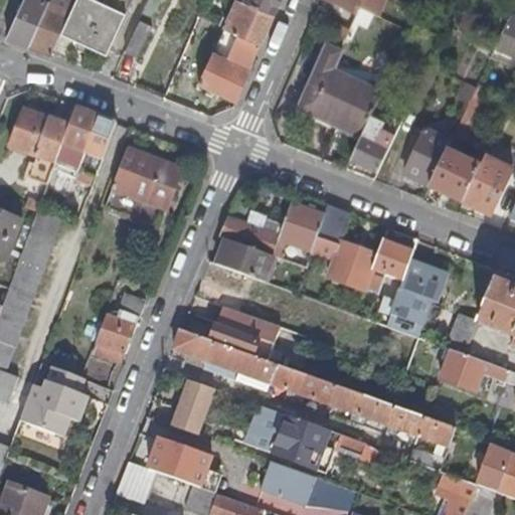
[(23,0),(7,37),(20,42),(29,46),(48,3),(49,0),(23,0)]
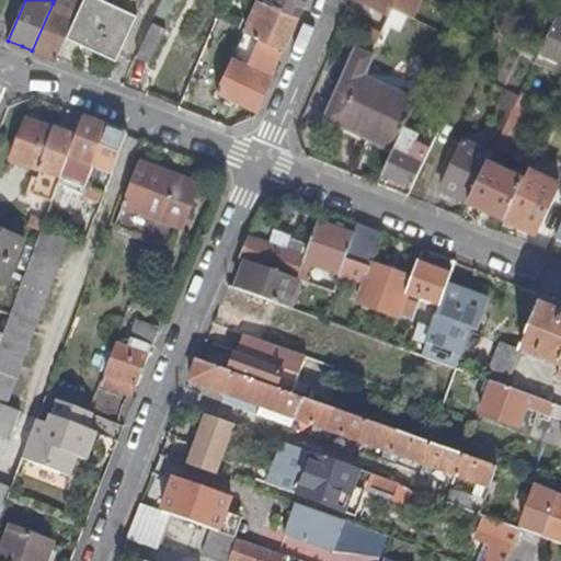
[(54,0),(53,3),(77,13),(82,0),(54,0)]
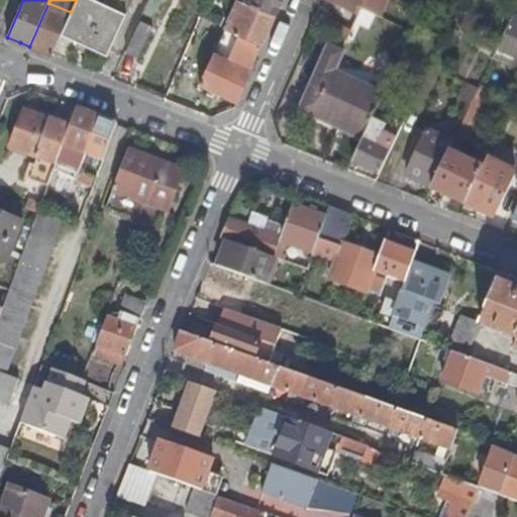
[(76,0),(71,12),(61,34),(106,56),(131,0),(76,0)]
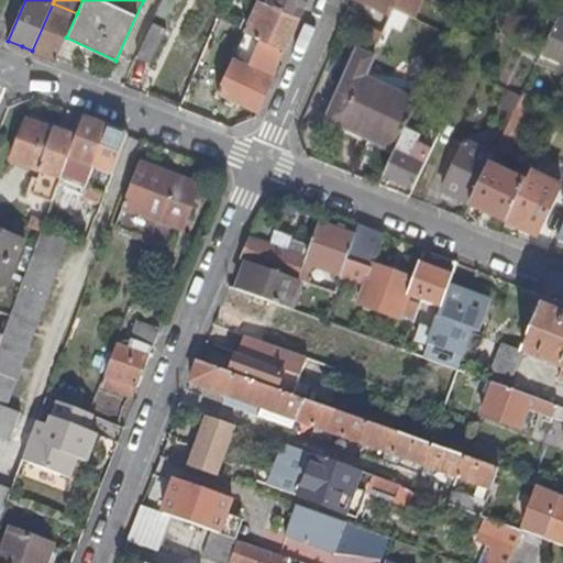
[(299,15),(265,0),(263,0),(257,0),(251,17),(245,13),(239,28),(245,31),(285,48),(290,36),(299,15)]
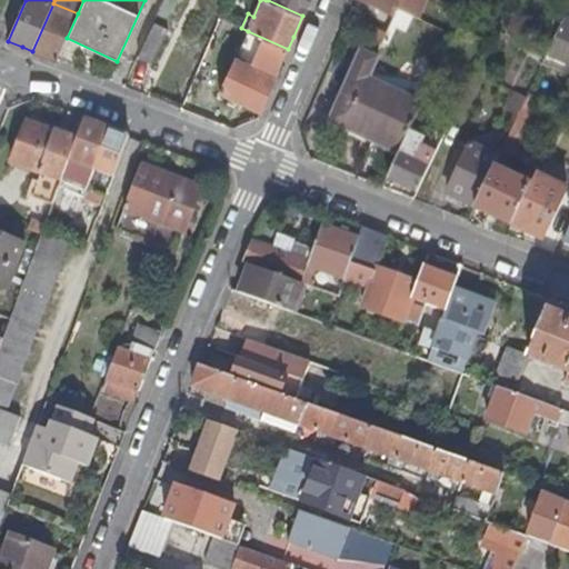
[(309,0),(268,0),(302,16),(307,7),(309,0)]
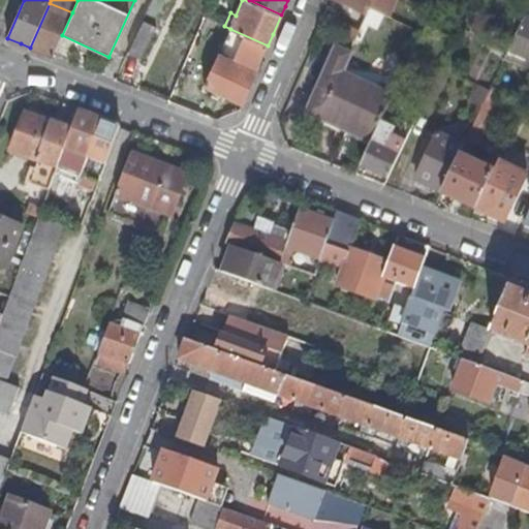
[(334,0),(367,16),(370,9),(373,0),(334,0)]
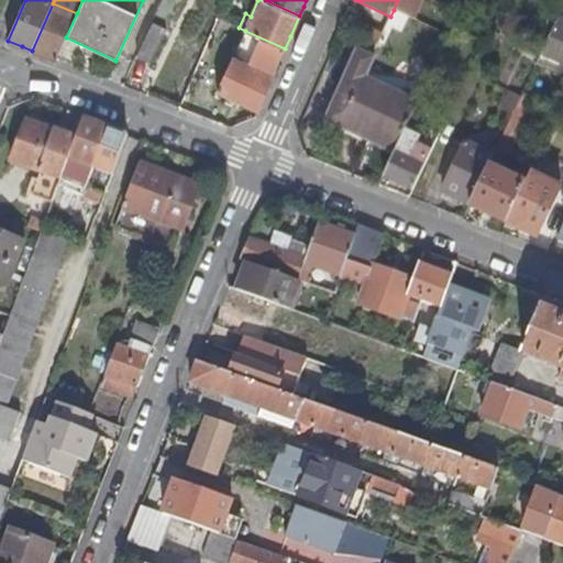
[(412,19),(420,0),(397,0),(394,10),(412,19)]
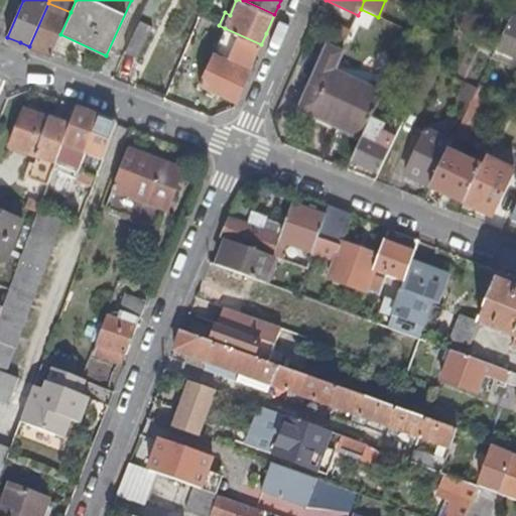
[(51,54),(60,34),(71,12),(48,3),(29,46),(41,51),(51,54)]
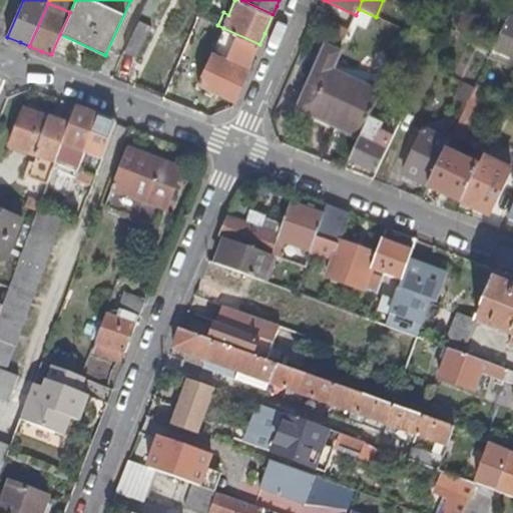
[(512,14),(510,13),(493,49),(512,57),(512,14)]
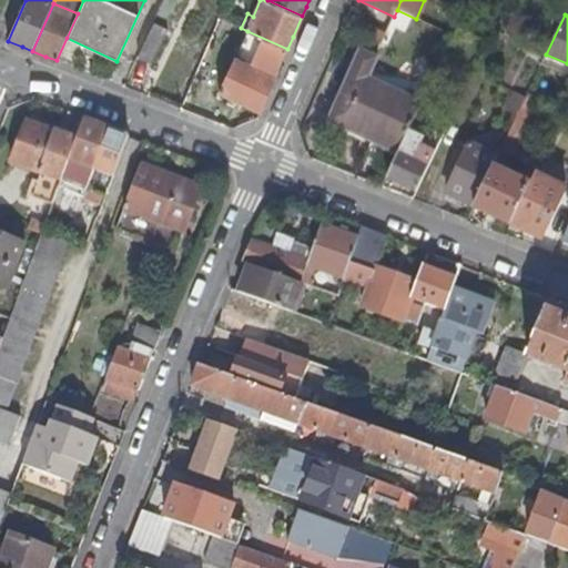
[(166,31),(152,24),(137,58),(151,63),(166,31)]
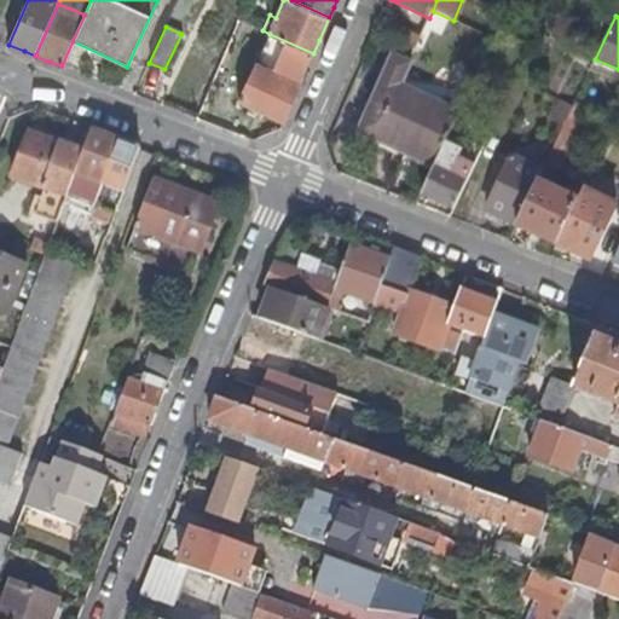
[(420,36),(408,30),(401,42),(415,48),(420,36)]
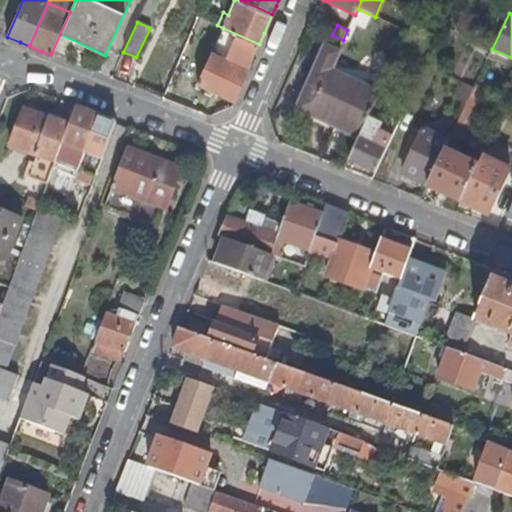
[(259,44),(223,28),(197,83),(235,100),(249,70),(248,69),(259,44)]
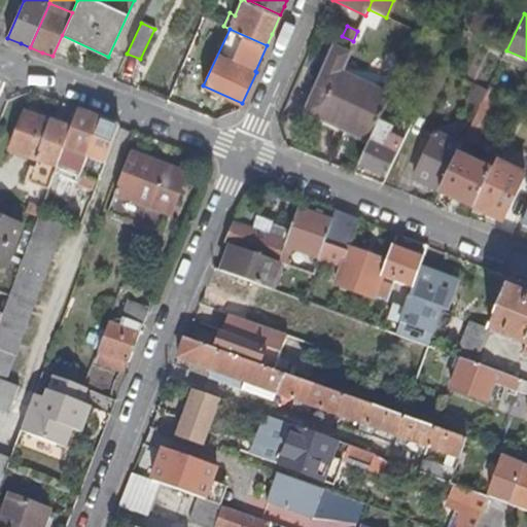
[(379,123),(391,96),(342,72),(350,54),(332,46),(302,112),(344,132),(343,134),(367,145),(379,123)]
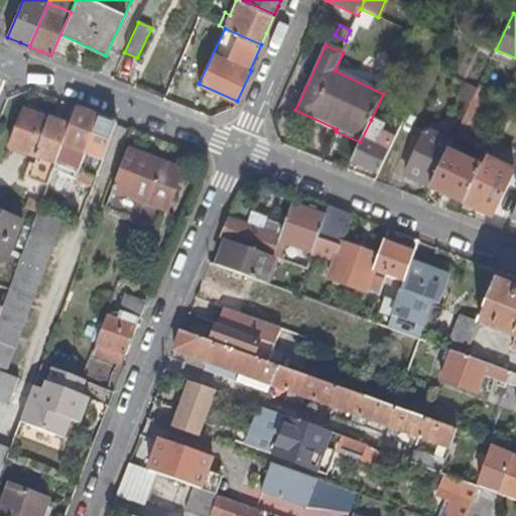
[(477,90),(468,85),(461,98),(471,103),(477,90)]
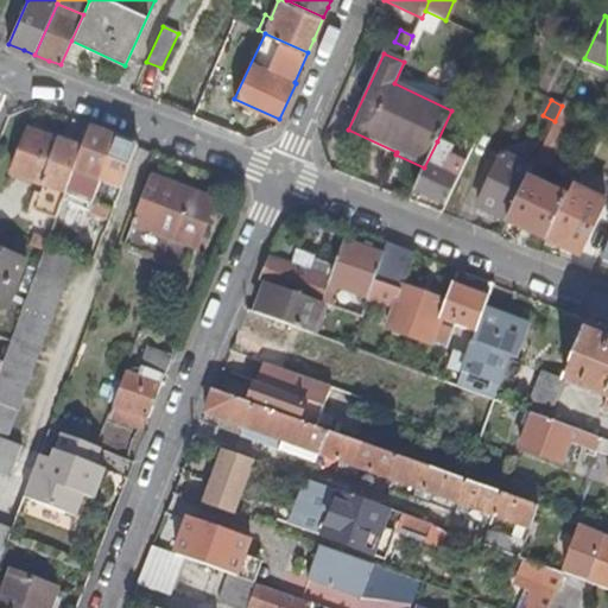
[(532,168),(507,220),(546,240),(568,197),(534,182),(544,165),(548,166),(562,135),(557,134),(563,121),(567,124),(574,107),(564,102),(562,106),(555,121),(532,168)]
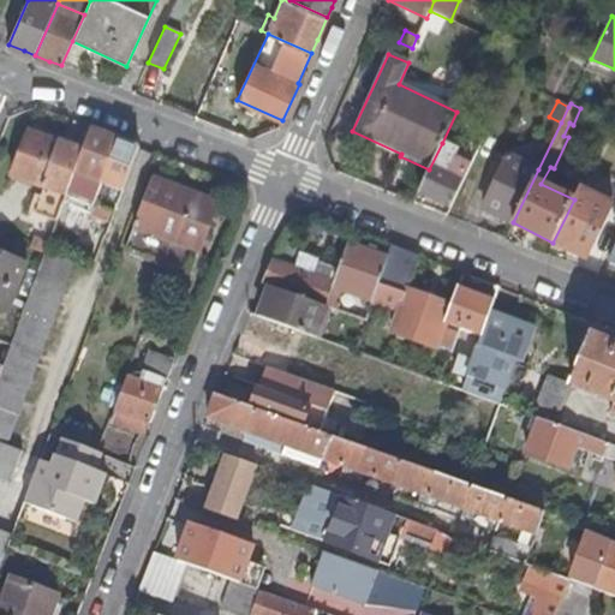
[(66,195),(81,199),(93,204),(101,183),(121,190),(138,147),(91,129),(84,150),(66,195)]
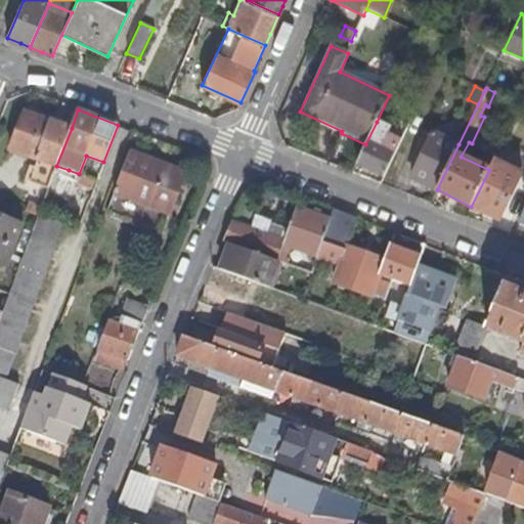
[(48,125),(50,120),(26,111),(10,149),(35,160),(48,125)]
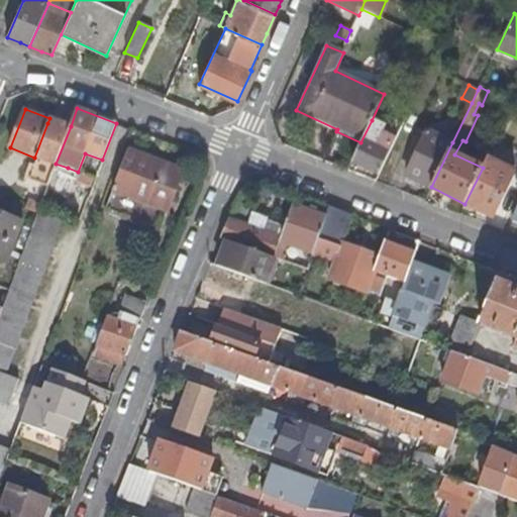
[(57,126),(59,122),(49,118),(47,123),(57,126)]
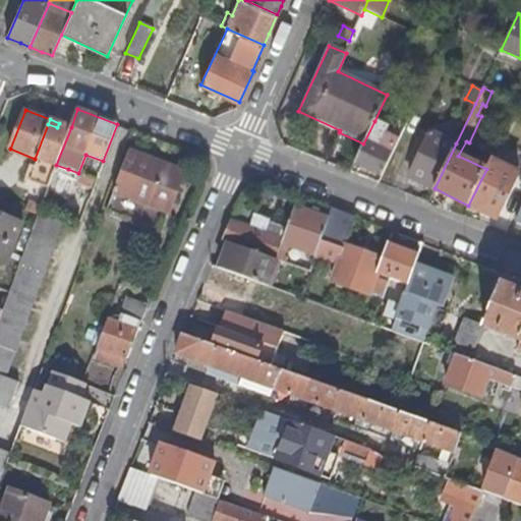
[(363,143),(354,162),(383,175),(399,139),(386,133),(388,128),(374,121),(363,143)]
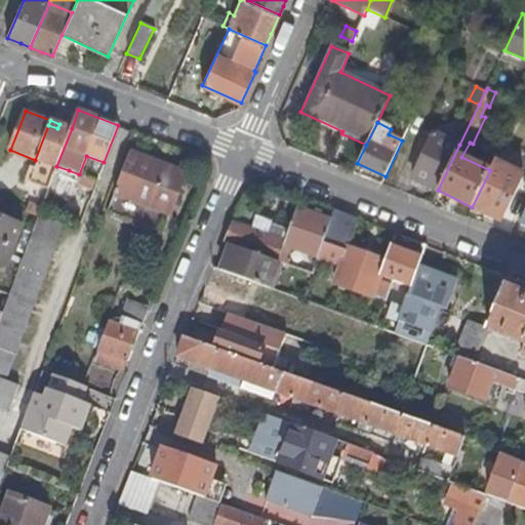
[(72,128),(59,124),(57,128),(48,125),(35,160),(55,168),(55,167),(56,166),(72,128)]
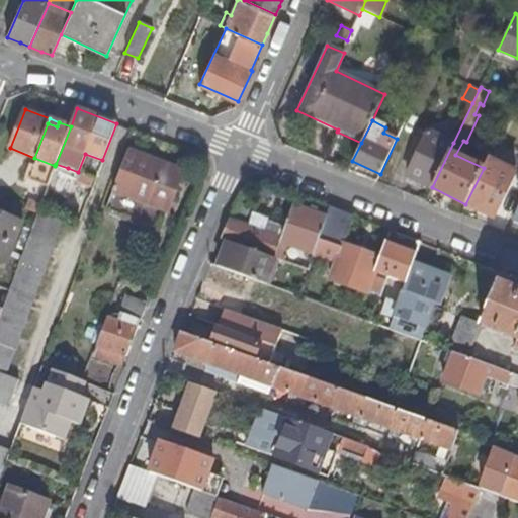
[(408,175),(432,187),(453,143),(429,131),(408,175)]
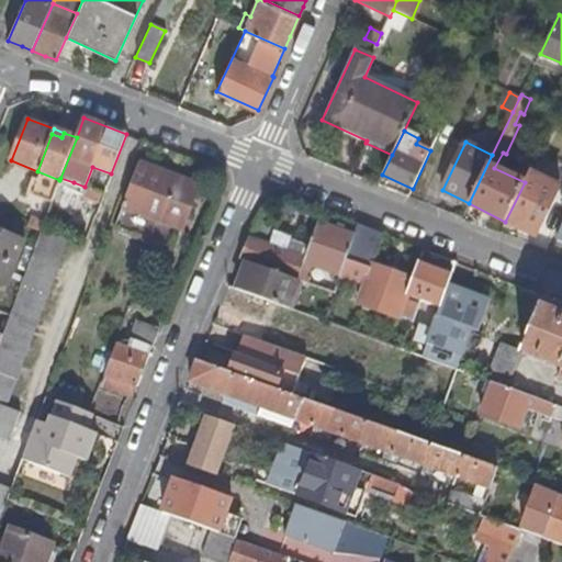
[(546,159),(553,164),(560,150),(552,147),(546,159)]
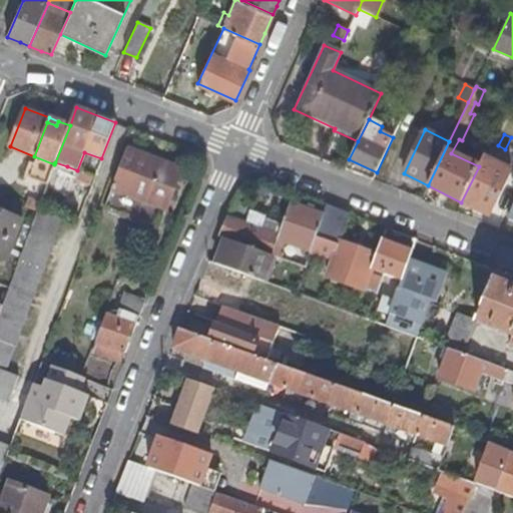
[(182,169),(127,148),(103,209),(156,230),(165,208),(167,209),(182,169)]
